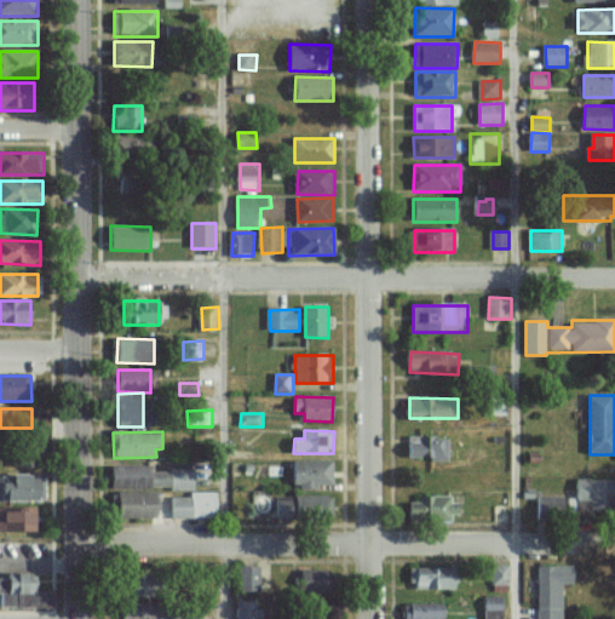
[(411,460),(435,459),(434,436),(409,437),(411,460)]
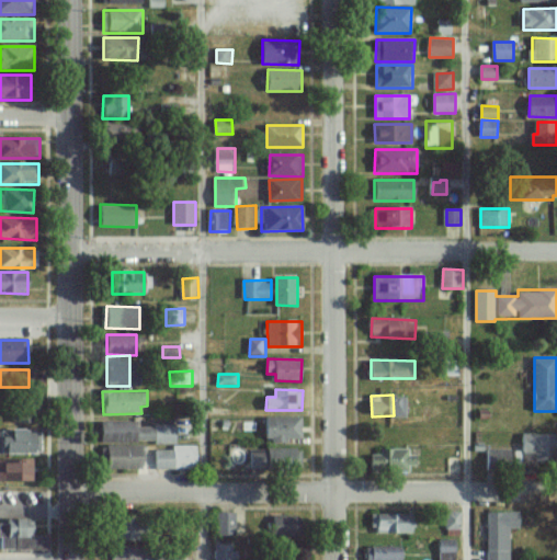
[(14,422),(37,423),(38,402),(14,401),(14,422)]
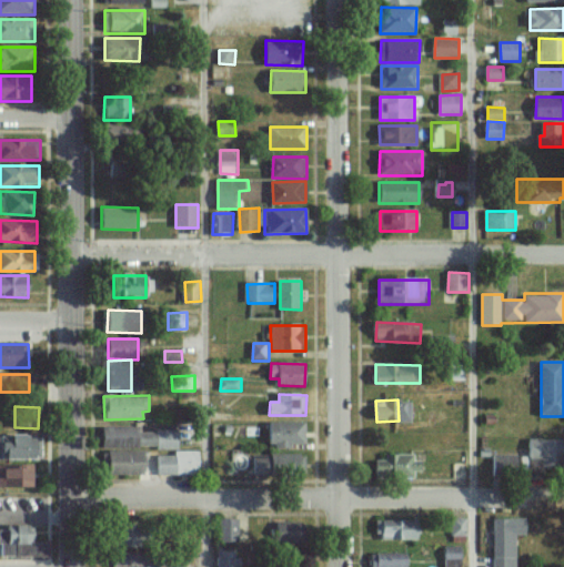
[(306,423),(270,422),(269,447),(291,447),(292,445),(305,445),(306,423)]
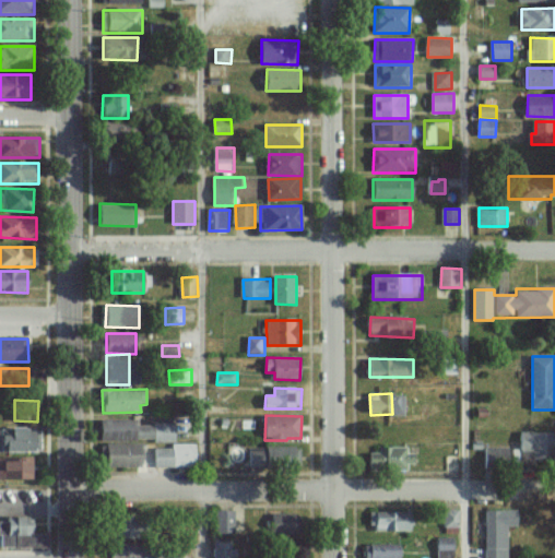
[(155,426),(138,425),(138,420),(102,420),(102,441),(155,441),(155,426)]
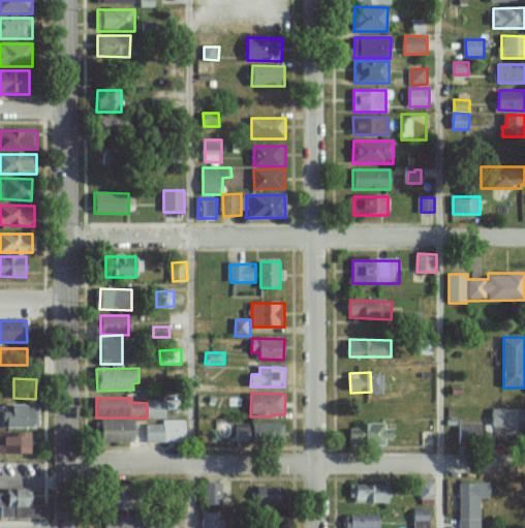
[(166,420),(167,401),(148,400),(148,418),(166,420)]
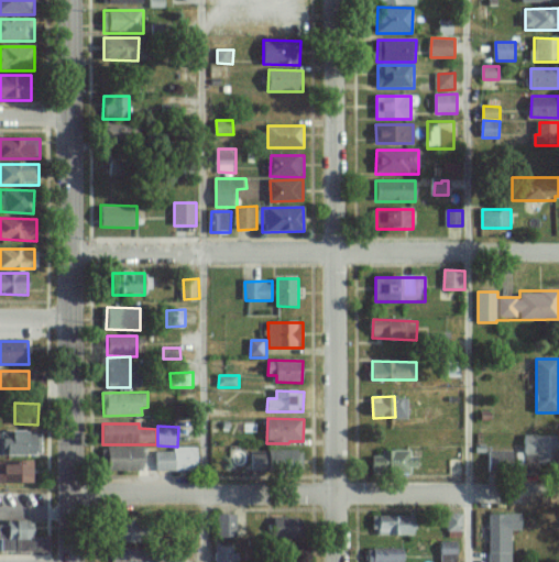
[(1,455),(43,454),(43,432),(9,432),(9,438),(0,438),(1,455)]
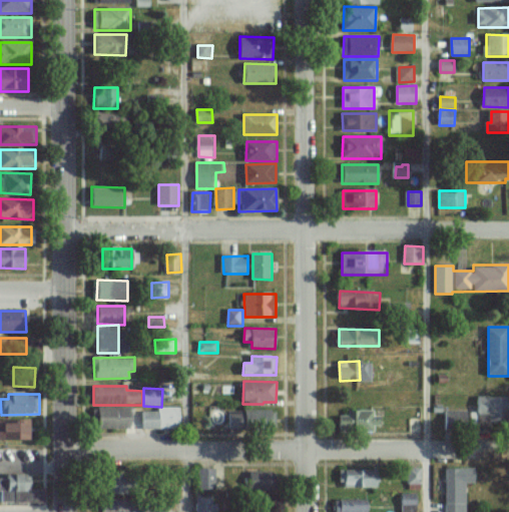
[(508,397),(478,397),(478,419),(508,419),(508,397)]
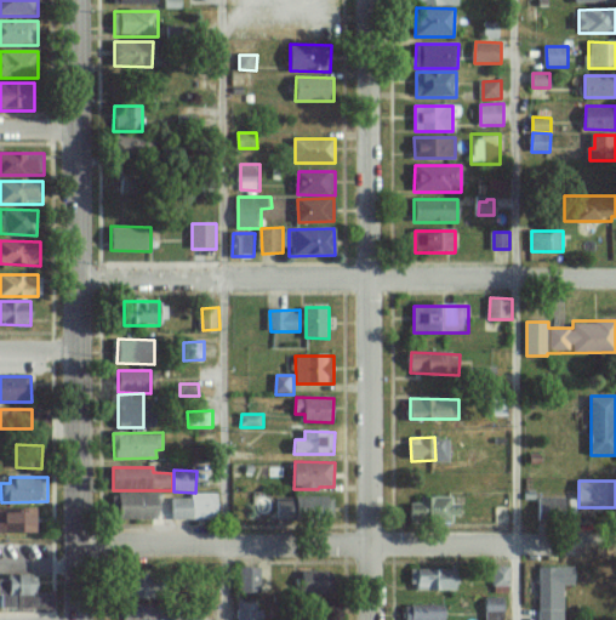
[(157,519),(158,494),(115,493),(115,518),(157,519)]
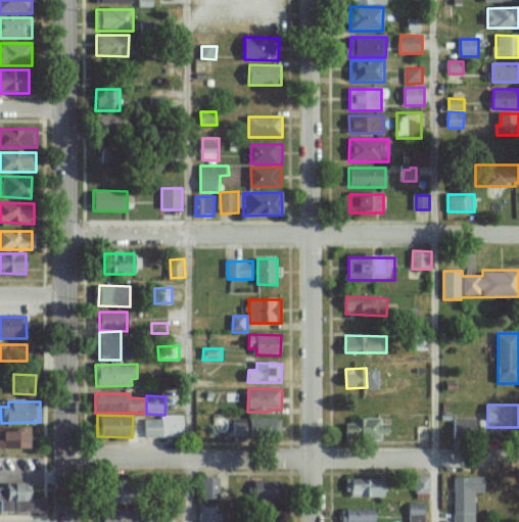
[(146,420),(146,437),(185,437),(185,415),(162,416),(162,419),(146,420)]
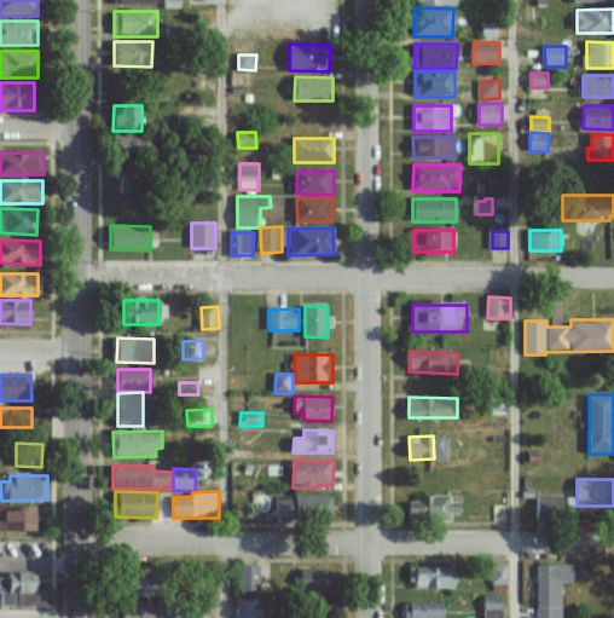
[(332,520),(334,496),(295,495),(295,519),(332,520)]
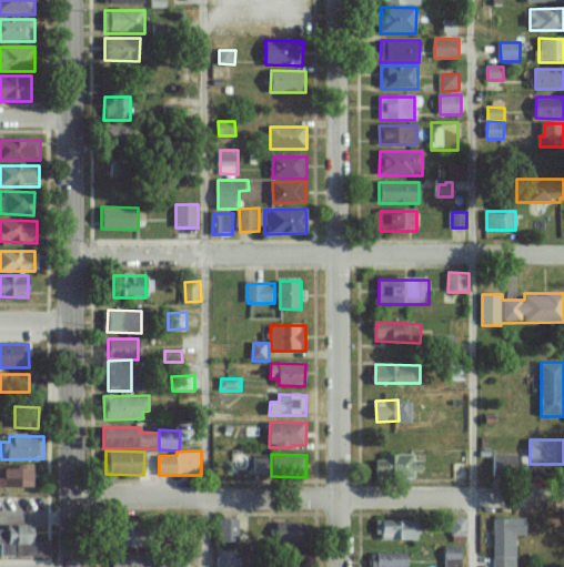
[(415,454),(392,455),(392,461),(375,461),(376,477),(415,476),(415,471),(423,471),(423,461),(415,462),(415,454)]
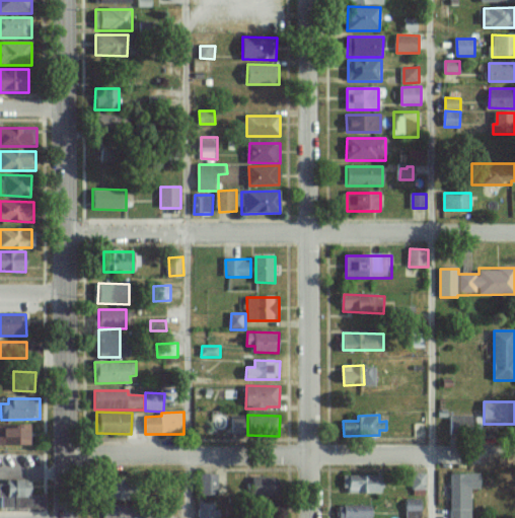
[(472,416),(452,415),(451,430),(471,431),(472,416)]
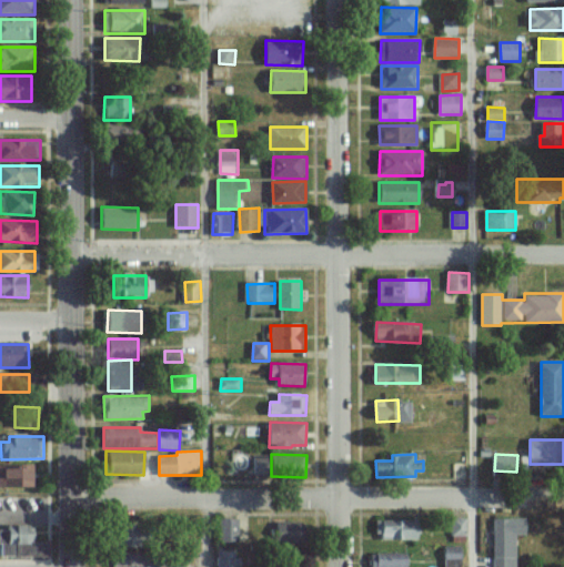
[(469,479),(470,464),(456,464),(456,478),(469,479)]
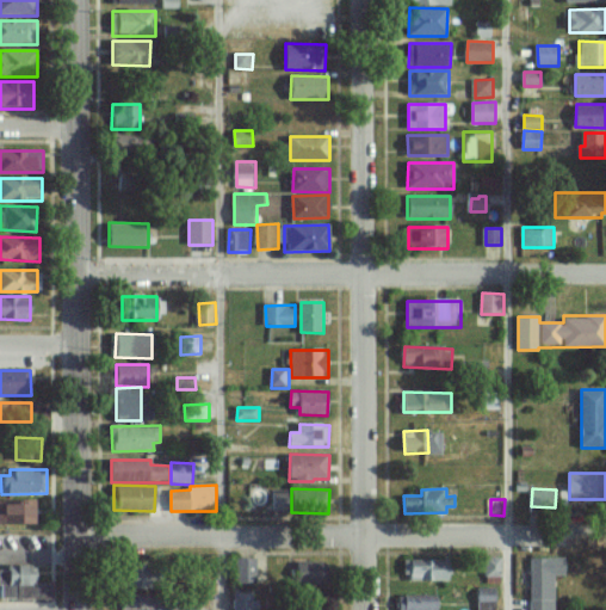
[(37,501),(0,501),(0,512),(0,525),(38,524),(37,501)]
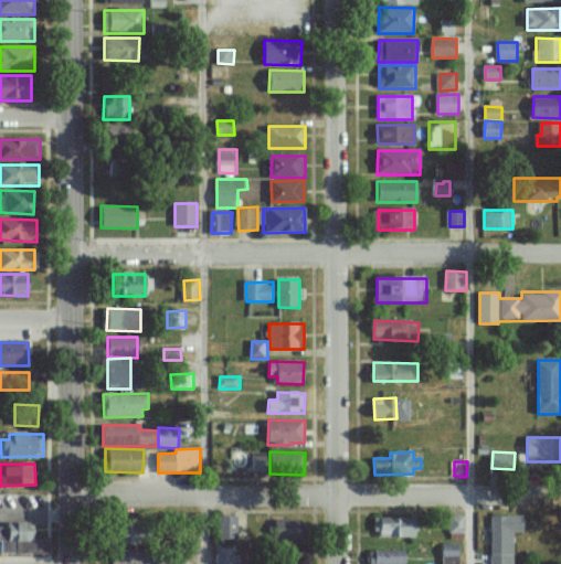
[(466,515),(451,515),(451,532),(466,532),(466,515)]
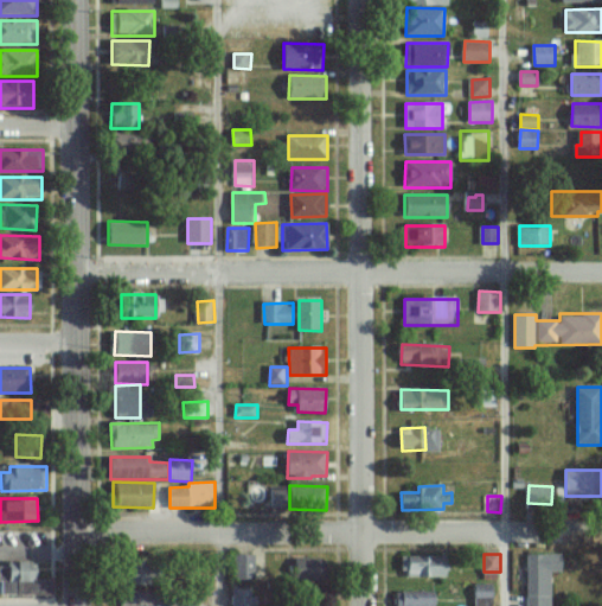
[(256,555),(234,555),(235,580),(256,580),(256,555)]
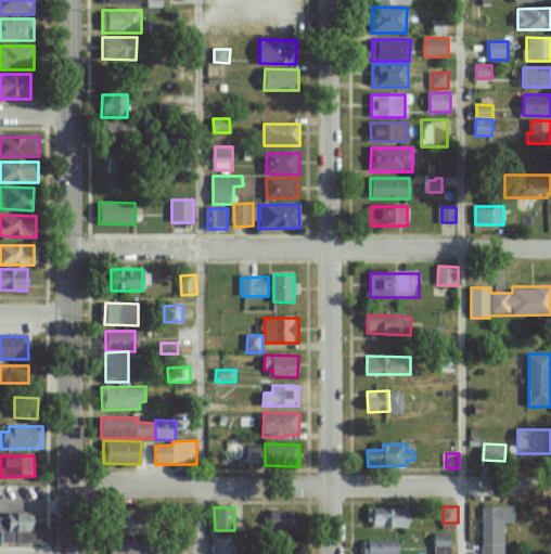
[(408,527),(408,509),(369,509),(368,527),(408,527)]
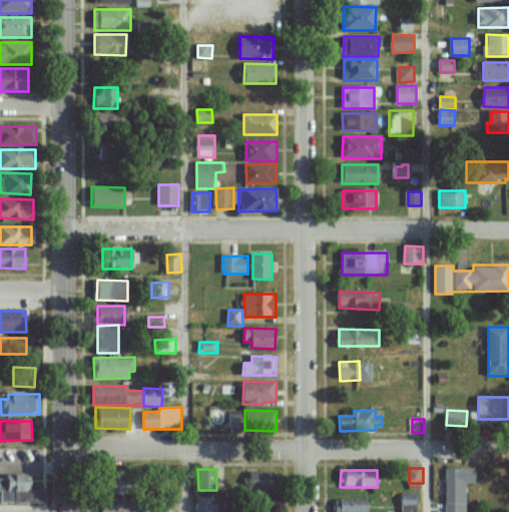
[(452,511),(452,471),(464,471),(465,470),(481,470),(481,485),(471,485),(471,511),(452,511)]
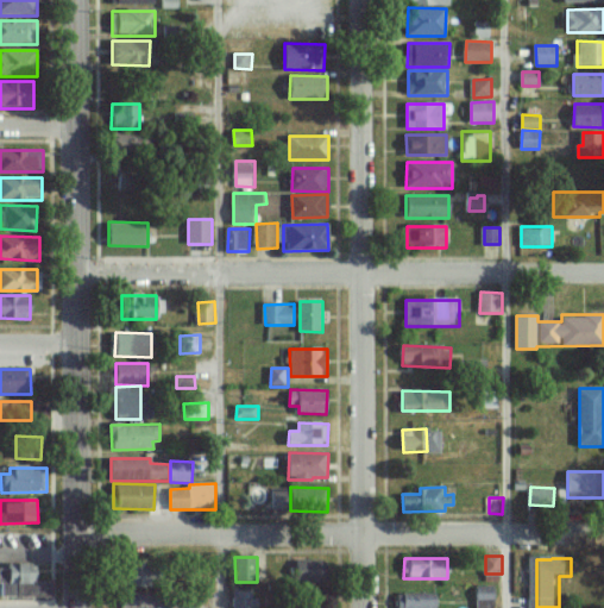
[(321,561),(297,561),(296,589),(320,589),(321,561)]
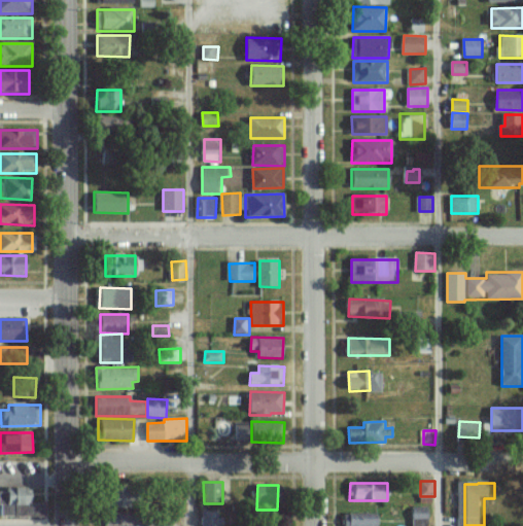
[(1,517),(45,516),(45,503),(32,503),(32,487),(5,488),(5,494),(0,494),(1,517)]
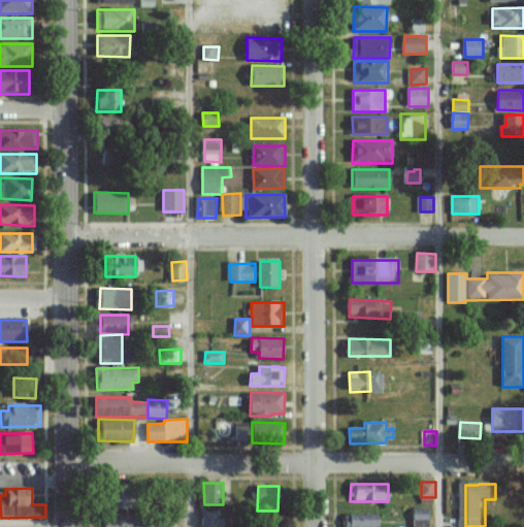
[(107,506),(121,507),(122,489),(108,488),(107,506)]
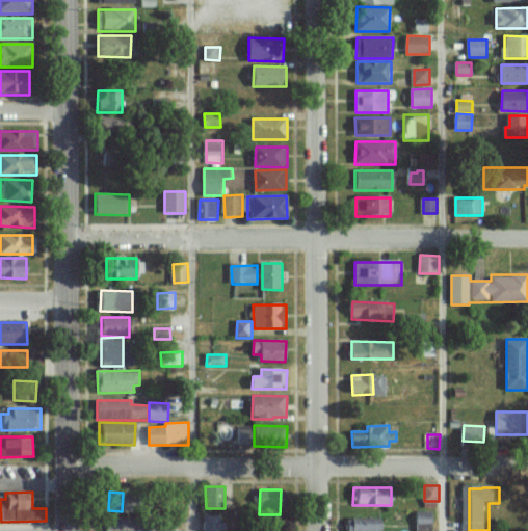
[(432,530),(432,512),(418,512),(417,530),(432,530)]
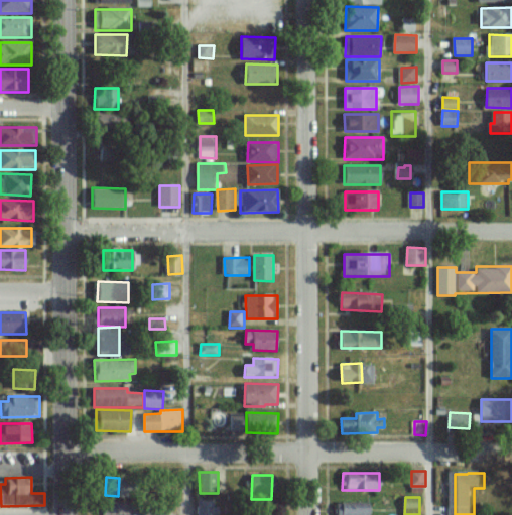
[(220,514),(220,500),(199,500),(199,514),(220,514)]
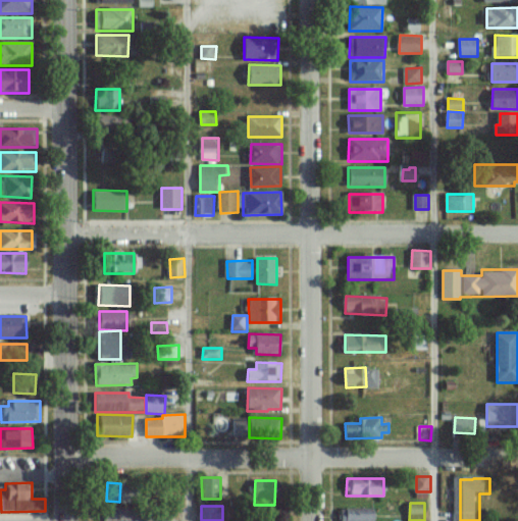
[(373,520),(374,509),(343,509),(342,520),(373,520)]
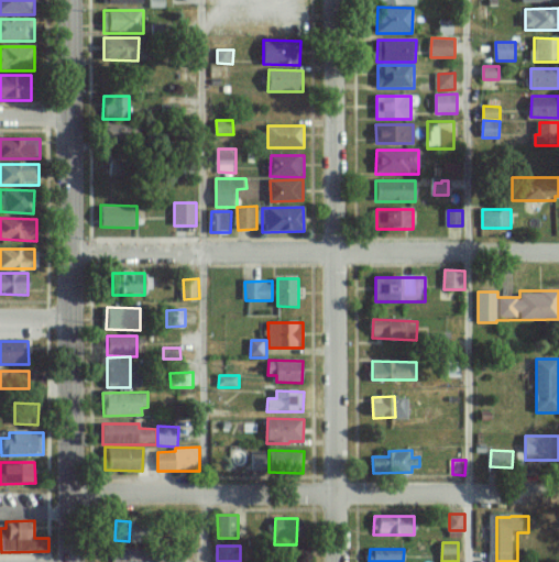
[(172,561),(173,550),(111,551),(111,561),(172,561)]
